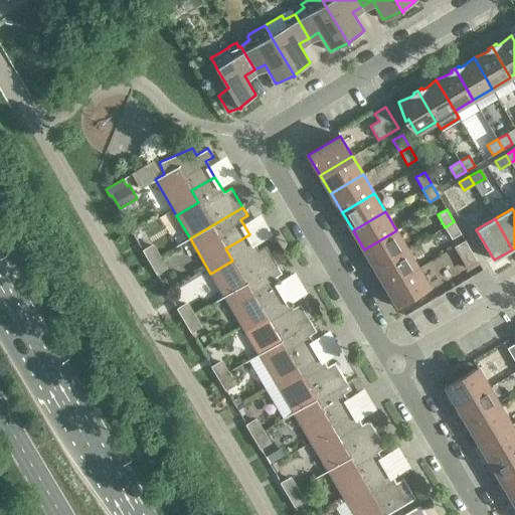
[(461,233),(454,221),(445,227),(452,239),(461,233)]
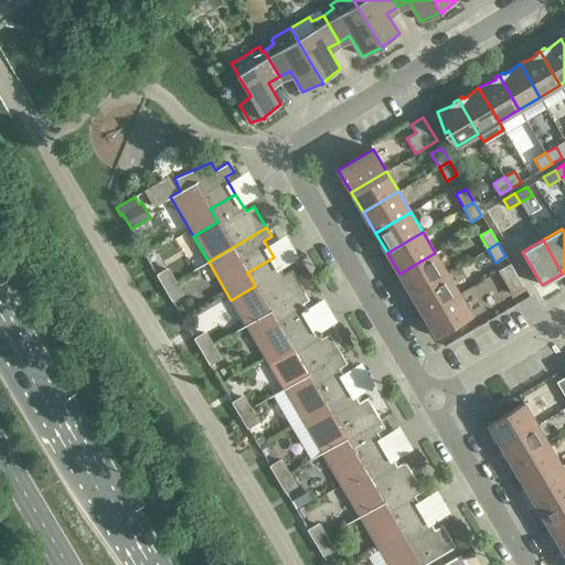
[(447,274),(435,253),(400,274),(412,295),(447,274)]
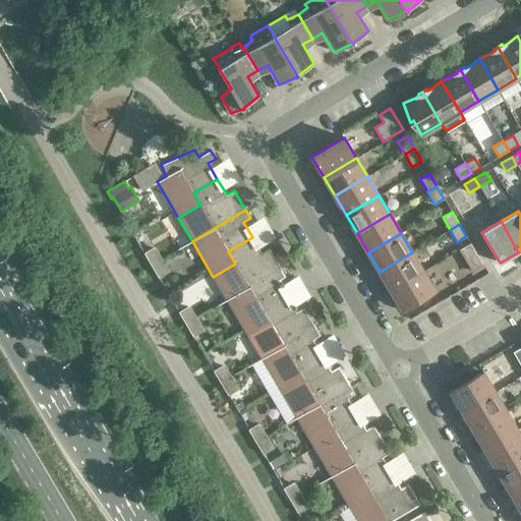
[(262,253),(252,237),(228,251),(235,264),(213,277),(227,300),(280,269),(269,248),(262,253)]
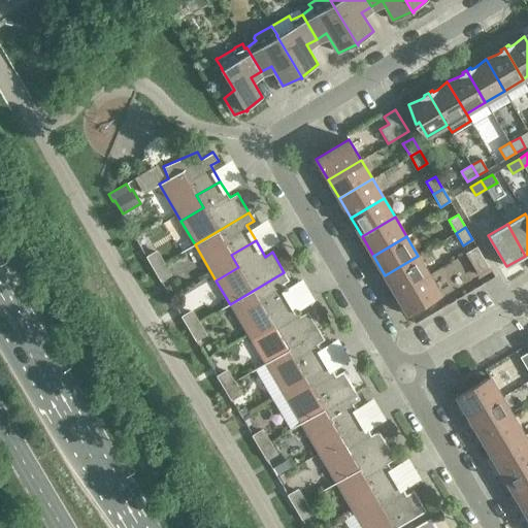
[(490,268),(476,246),(465,253),(479,275),(490,268)]
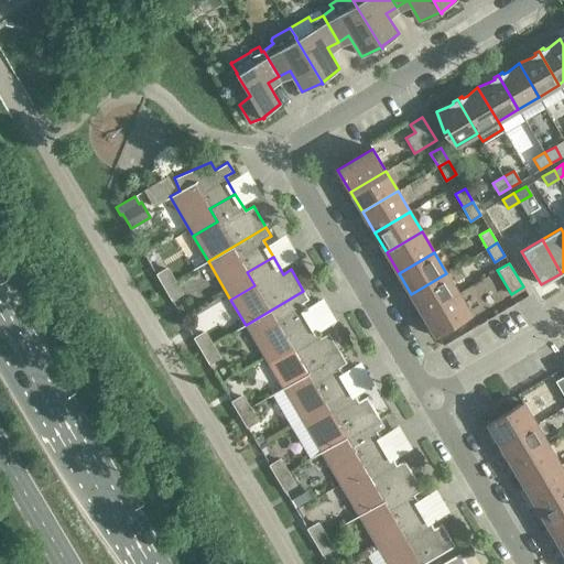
[(166,269),(156,275),(164,288),(174,281),(166,269)]
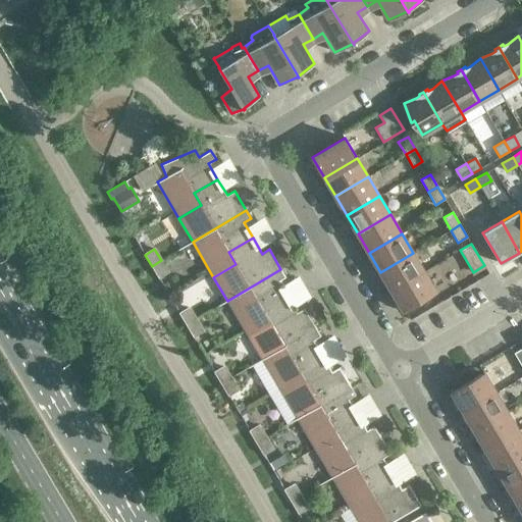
[(424,271),(413,253),(380,272),(392,291),(424,271)]
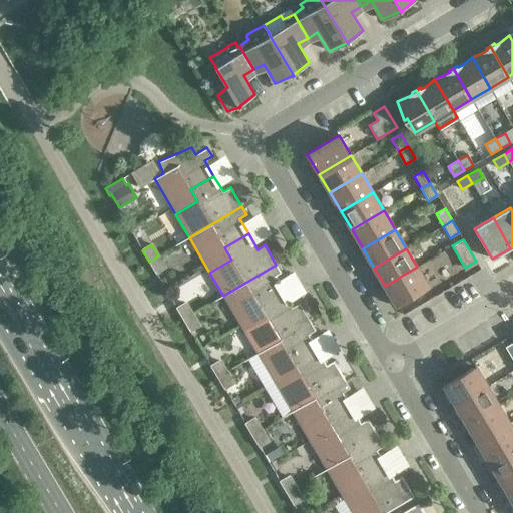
[(164,267),(158,255),(149,262),(155,273),(164,267)]
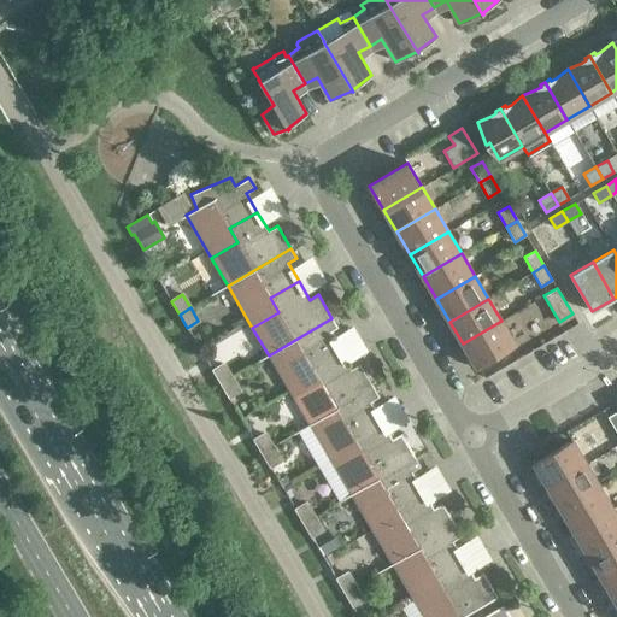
[(338,328),(331,318),(269,356),(294,397),(319,381),(312,368),(340,351),(329,333),(338,328)]
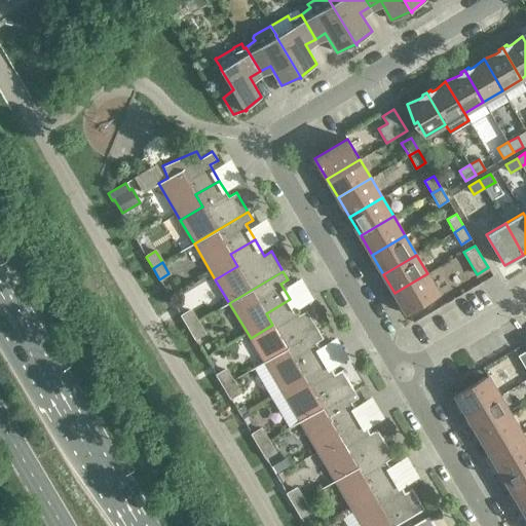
[(440,294),(427,273),(395,293),(408,314),(409,314),(408,312),(440,294)]
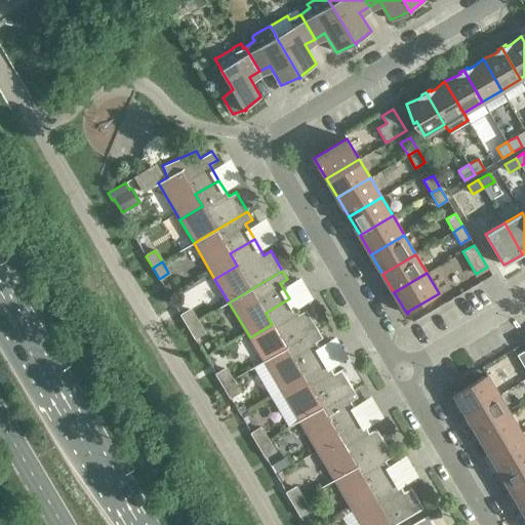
[(298,314),(289,298),(266,313),(272,324),(250,337),(264,362),(318,329),(306,310),(298,314)]
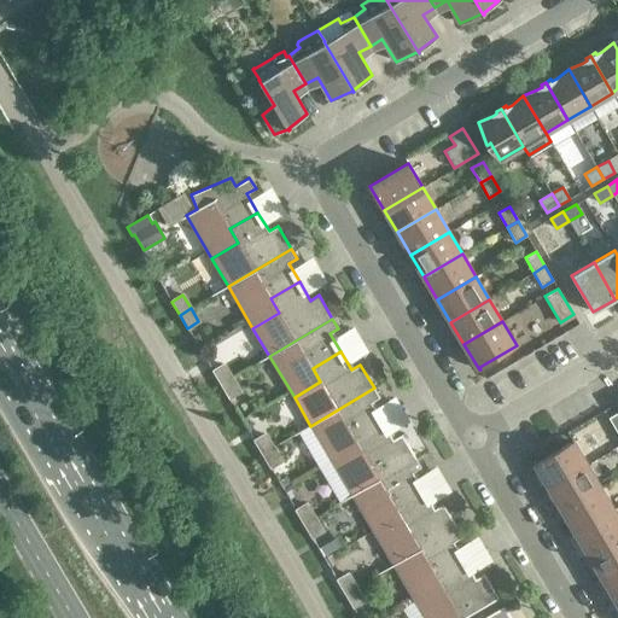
[(225,365),(213,372),(221,384),(232,378),(225,365)]
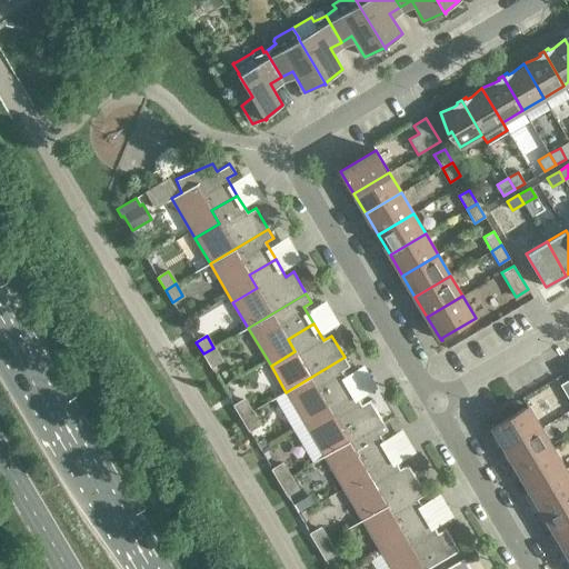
[(220,360),(213,348),(203,353),(210,366),(220,360)]
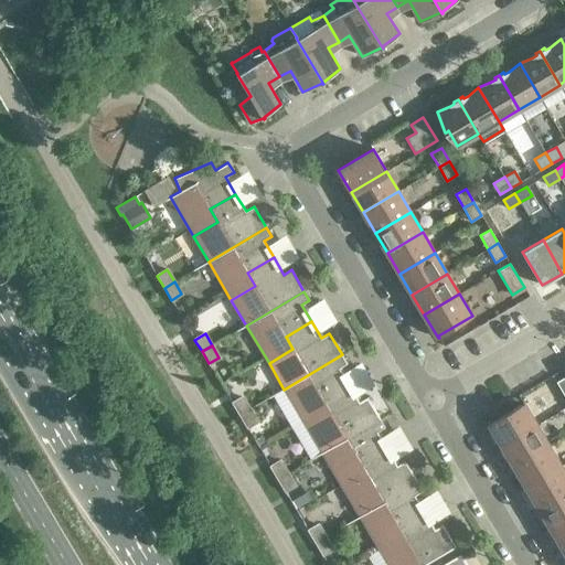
[(347,363),(342,354),(284,390),(307,427),(331,413),(323,401),(349,385),(339,369),(347,363)]
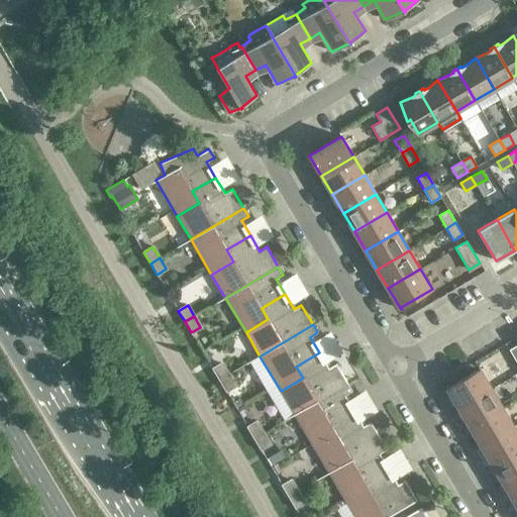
[(328,368),(319,352),(296,367),(303,378),(281,391),(295,414),(347,383),(336,364),(328,368)]
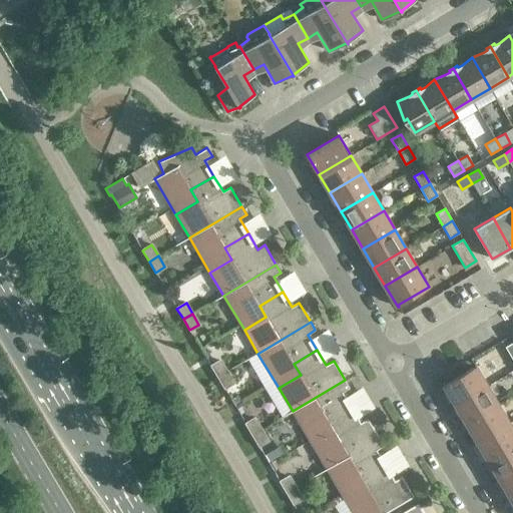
[(220,361),(210,366),(217,377),(226,372),(220,361)]
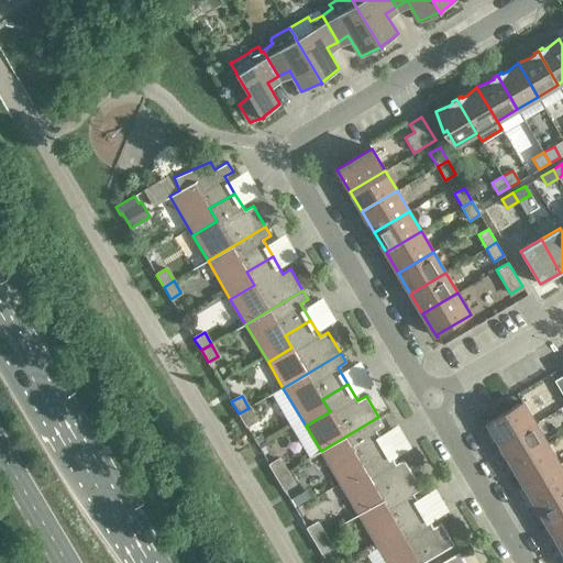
[(486,421),(499,444),(534,423),(522,403),(488,422),(487,420),(486,421)]
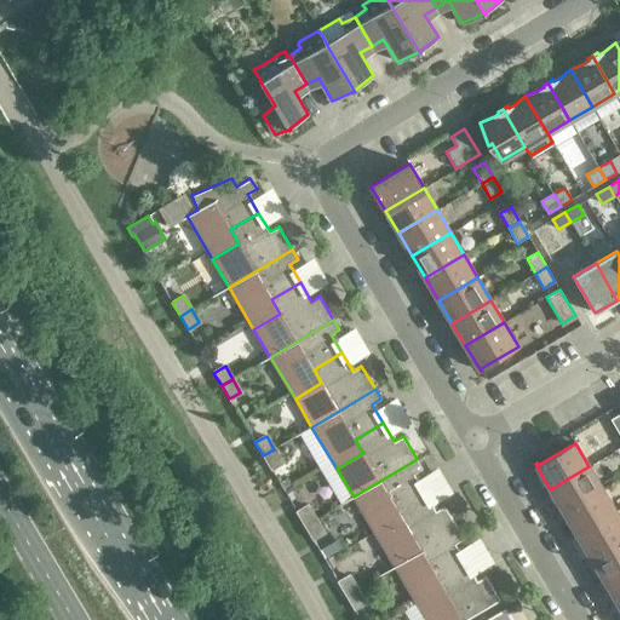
[(282,463),(274,449),(263,455),(270,469),(282,463)]
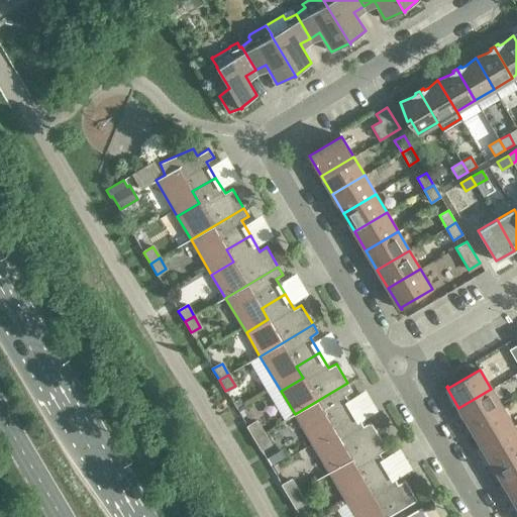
[(352,391),(347,383),(295,414),(315,449),(337,436),(330,425),(354,411),(344,395),(352,391)]
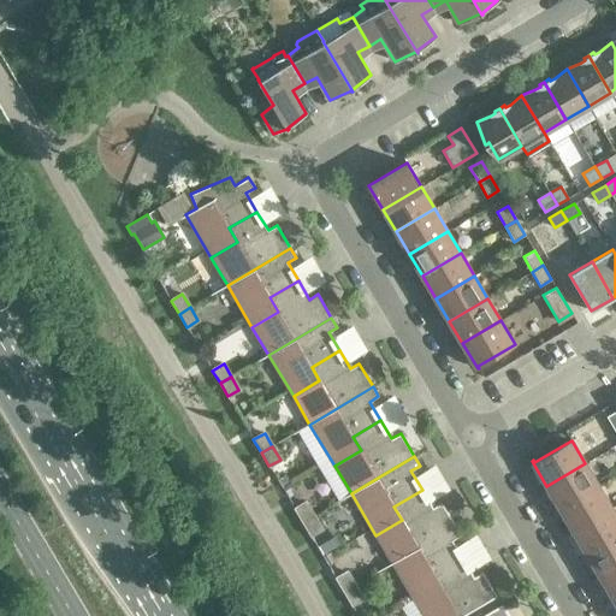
[(598,486),(585,463),(546,486),(561,509),(598,486)]
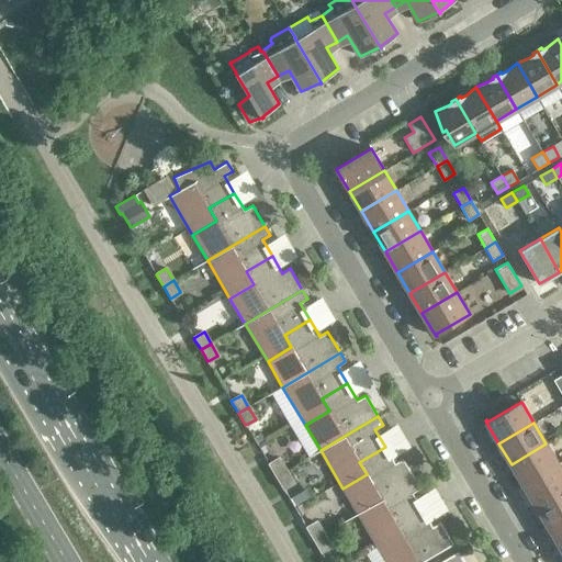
[(559,463),(546,444),(512,464),(524,484),(559,463)]
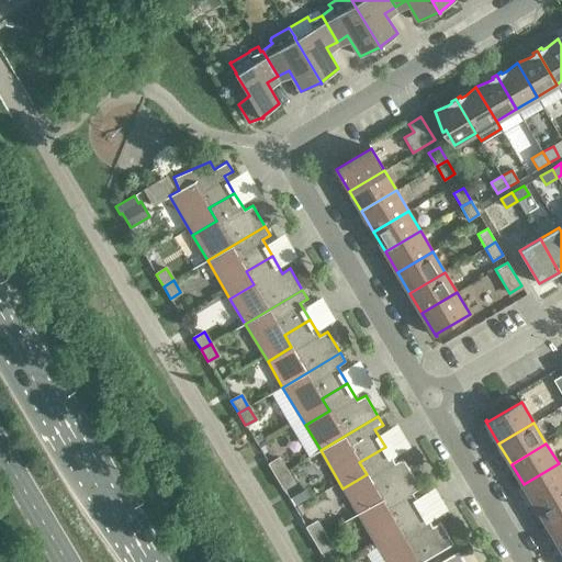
[(395,463),(385,447),(359,462),(367,474),(343,489),(358,514),(415,480),(403,459),(395,463)]
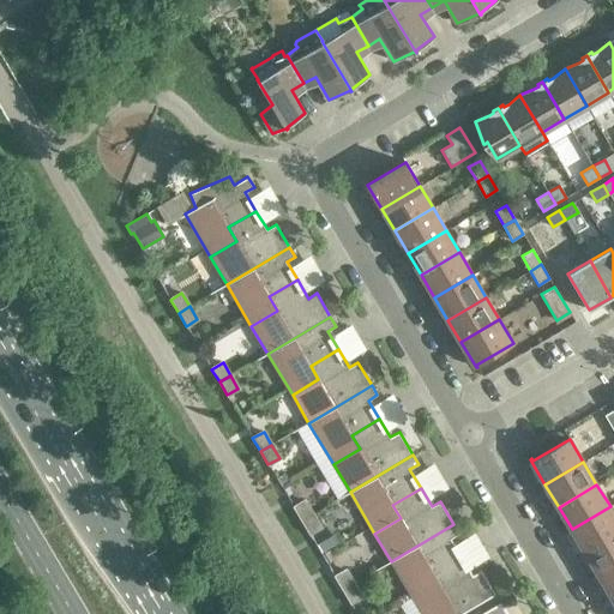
[(305,501),(294,507),(301,521),(312,513),(305,501)]
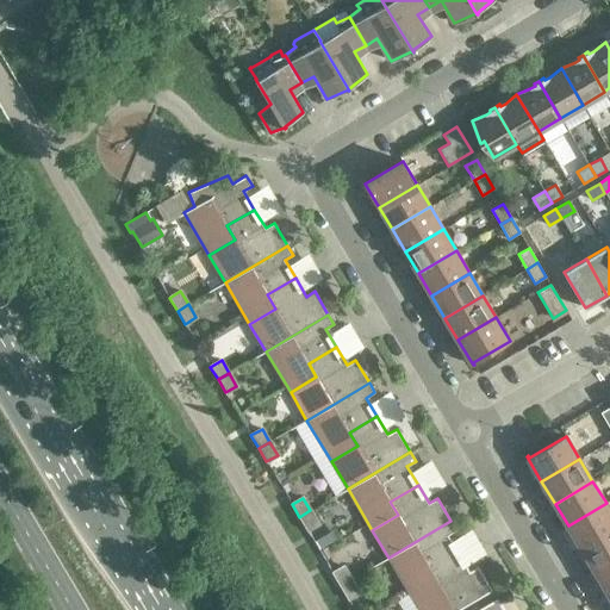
[(609,530),(609,510),(607,503),(568,526),(582,548),(609,530)]
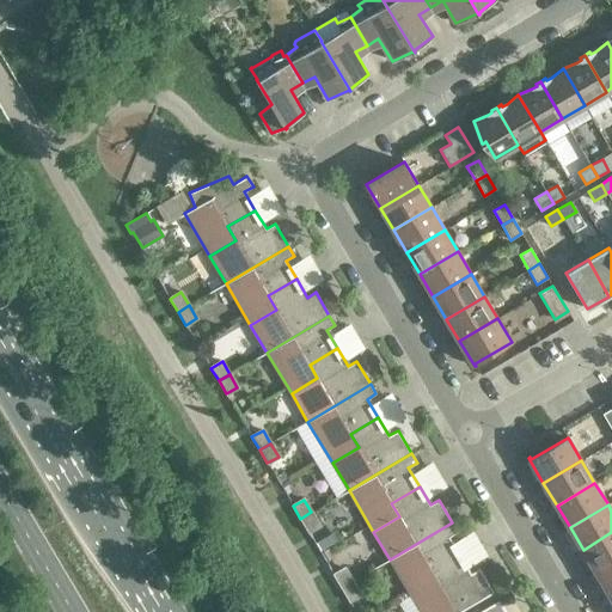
[(319,525),(311,512),(300,519),(308,532),(319,525)]
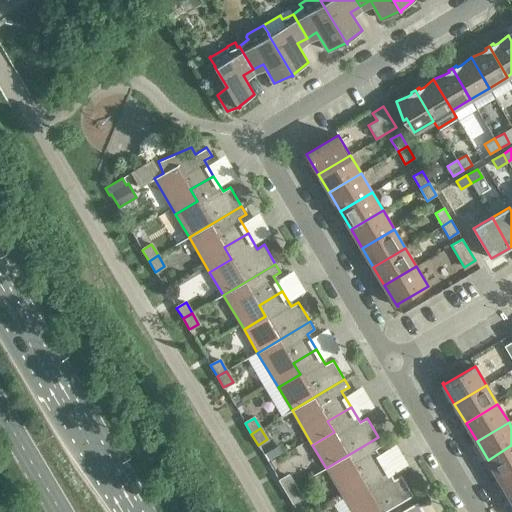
[(383,445),(378,437),(326,468),(346,503),(368,490),(361,478),(385,465),(376,449),(383,445)]
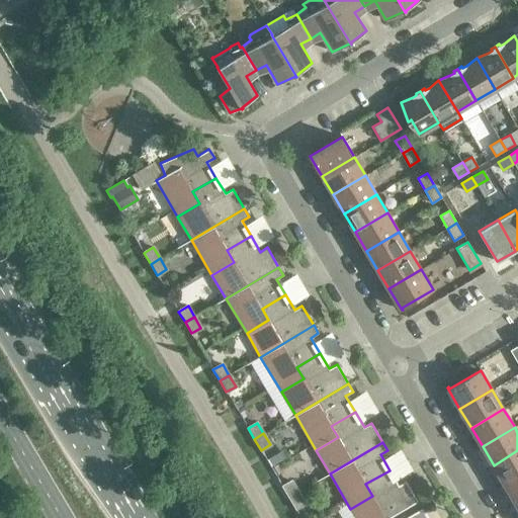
[(517,476),(517,450),(494,465),(505,484),(517,476)]
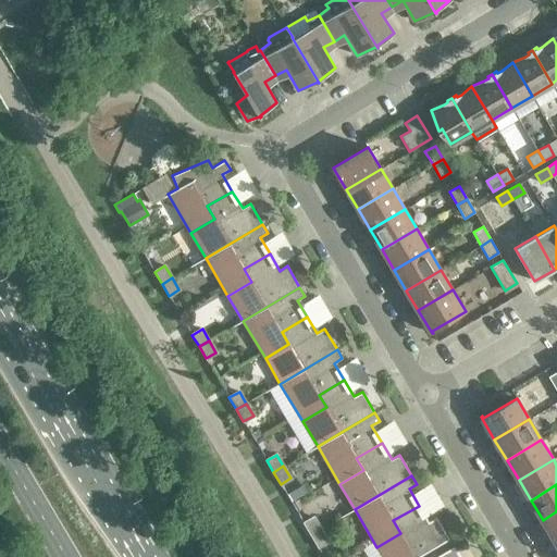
[(306,494),(300,486),(289,494),(294,500),(306,494)]
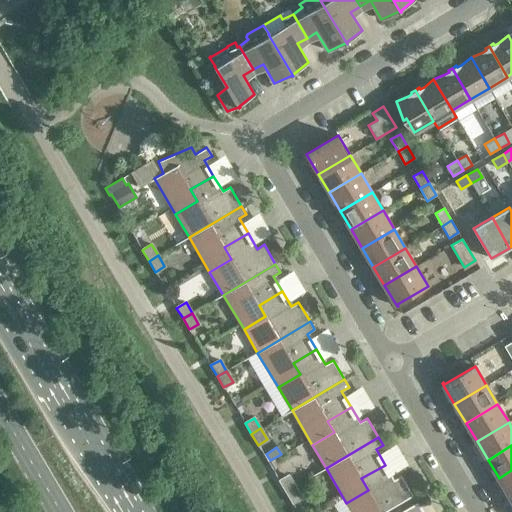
[(394,480),(385,465),(361,478),(368,490),(346,503),(351,511),(385,511),(413,496),(401,476),(394,480)]
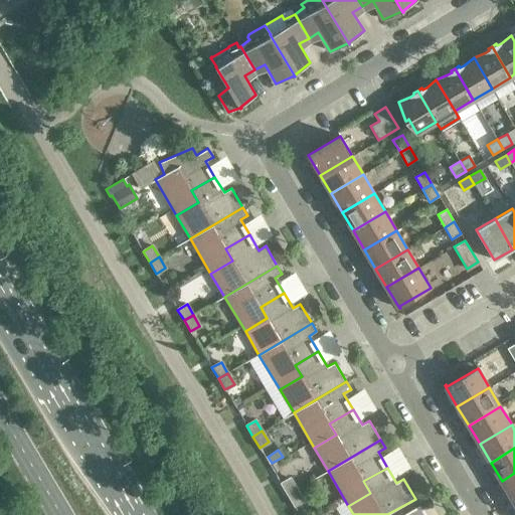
[(514,498),(514,473),(502,481),(513,500),(514,498)]
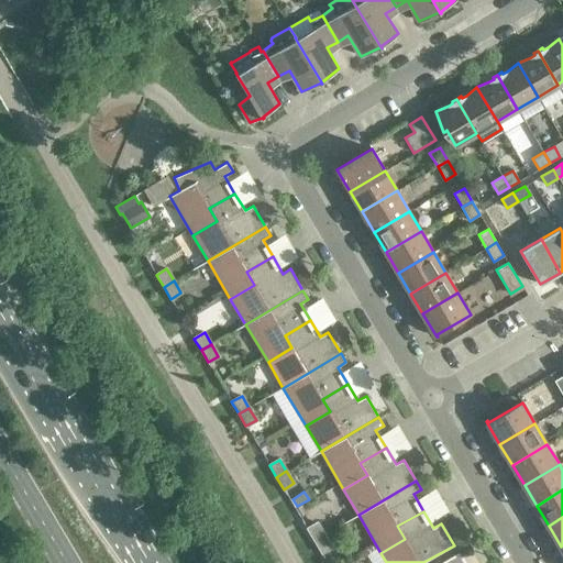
[(317,522),(307,529),(315,541),(324,534),(317,522)]
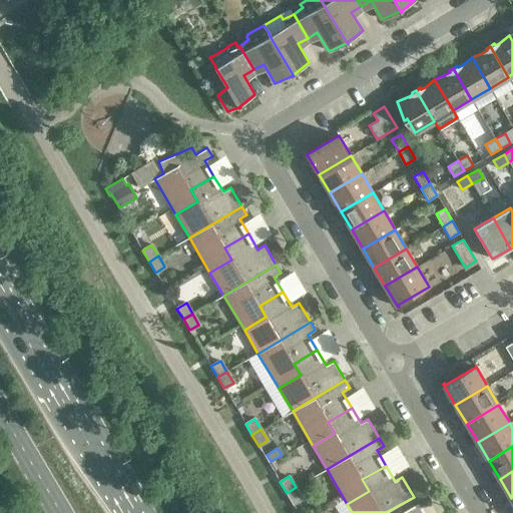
[(302,498),(296,487),(287,493),(293,504),(302,498)]
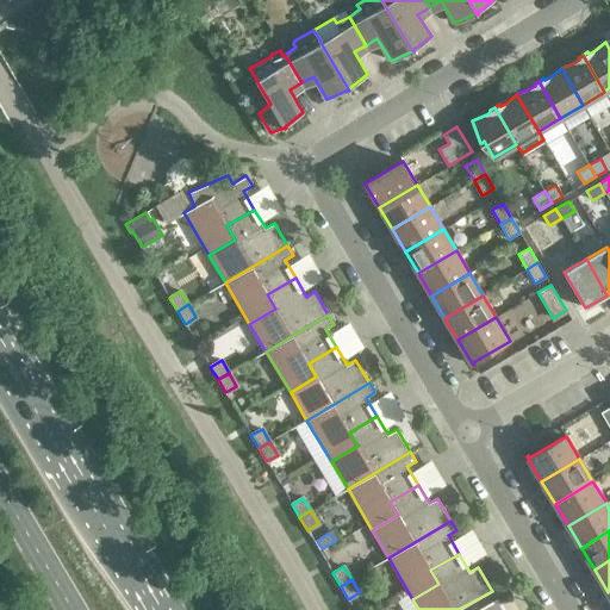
[(477,609),(503,609),(497,598),(477,609)]
